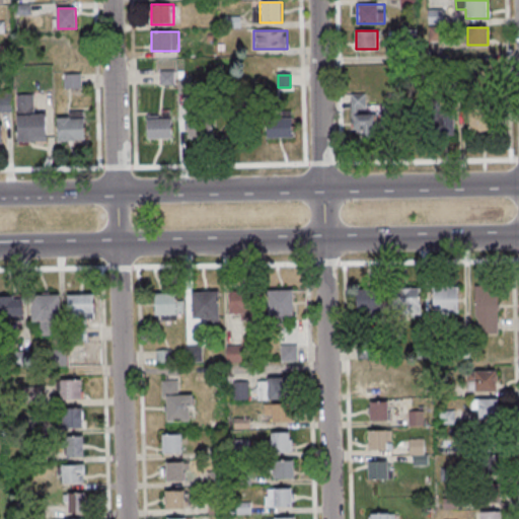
[(361,139),(381,139),(381,114),(367,114),(366,93),(351,93),(352,131),(361,131),(361,139)]
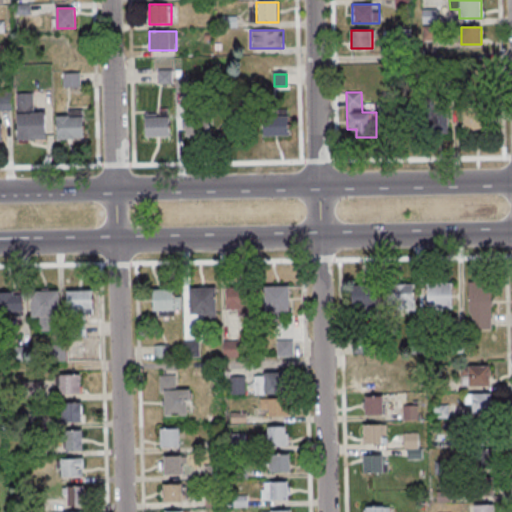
[(34,104),(17,104),(17,139),(45,139),(45,111),(34,111),(34,104)]
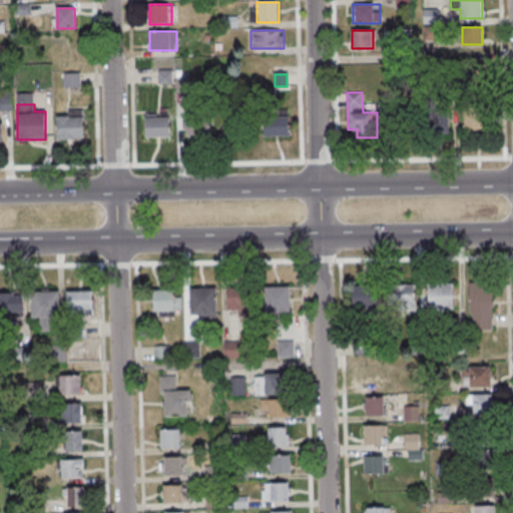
[(84,138),(84,110),(57,110),(57,138),(84,138)]
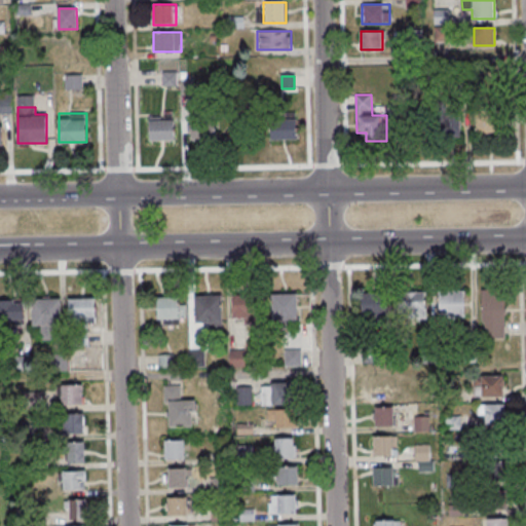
[(460,141),(460,114),(429,114),(429,141),(460,141)]
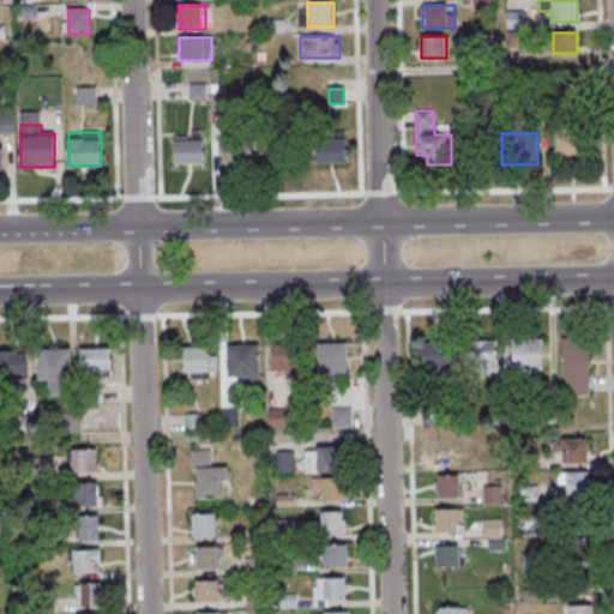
[(553,133),(553,161),(585,161),(585,133),(553,133)]
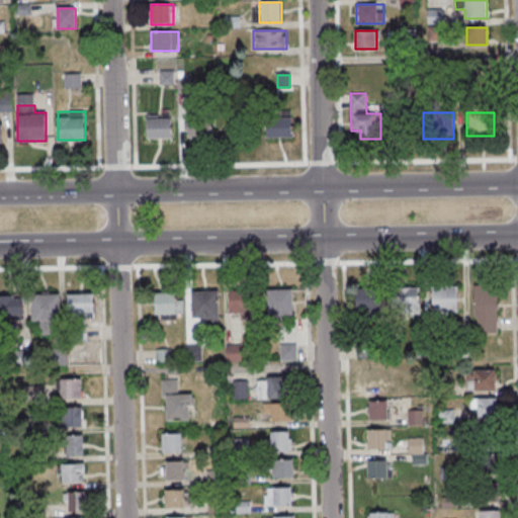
[(148,138),(172,138),(172,116),(148,116),(148,138)]
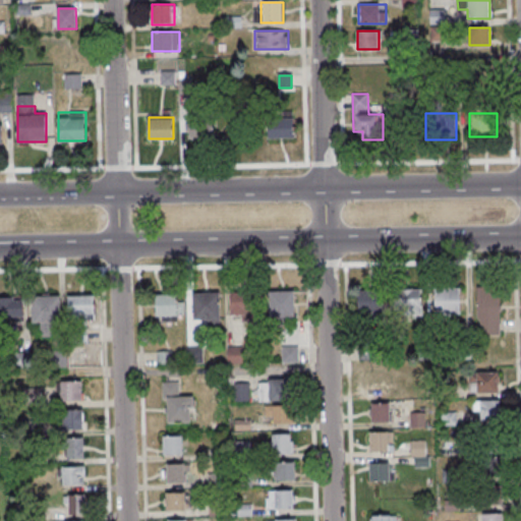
[(294,117),(268,117),(268,137),(294,137),(294,117)]
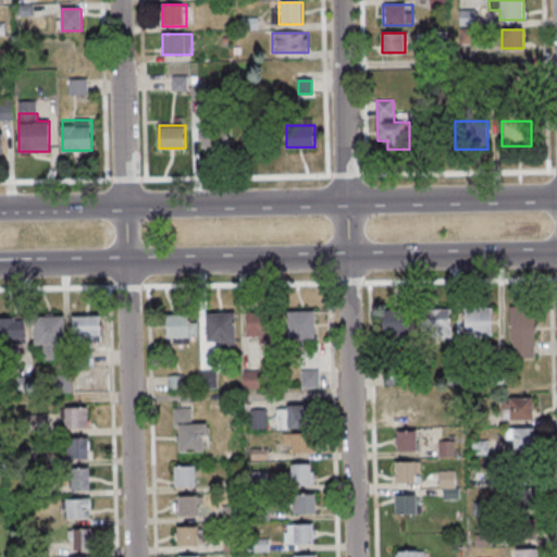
[(201,147),(229,147),(229,126),(201,126),(201,147)]
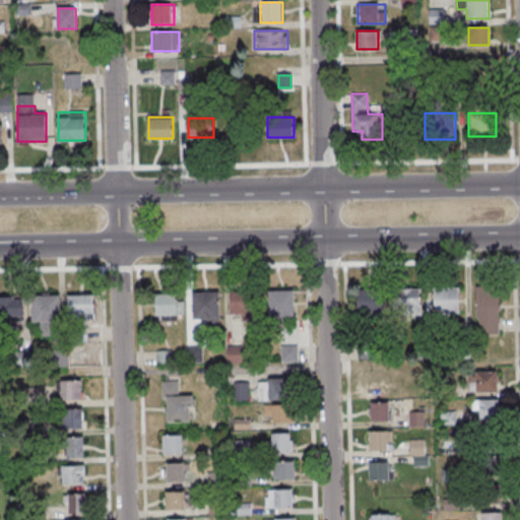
[(476,286),(476,333),(500,333),(500,286),(476,286)]
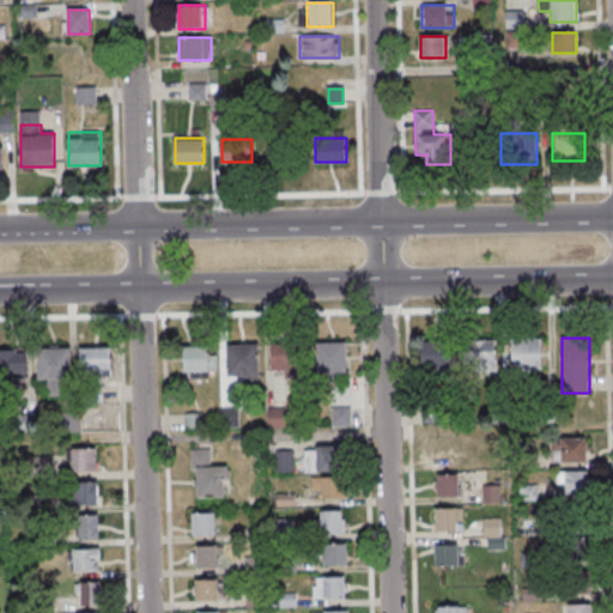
[(540,369),(540,339),(511,339),(511,369),(540,369)]
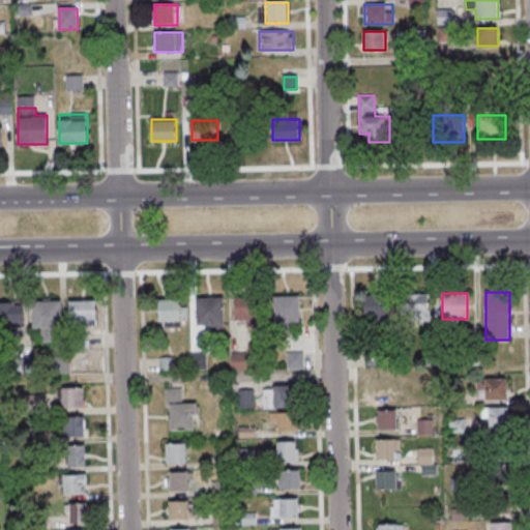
[(430,319),(430,294),(406,294),(406,319),(430,319)]
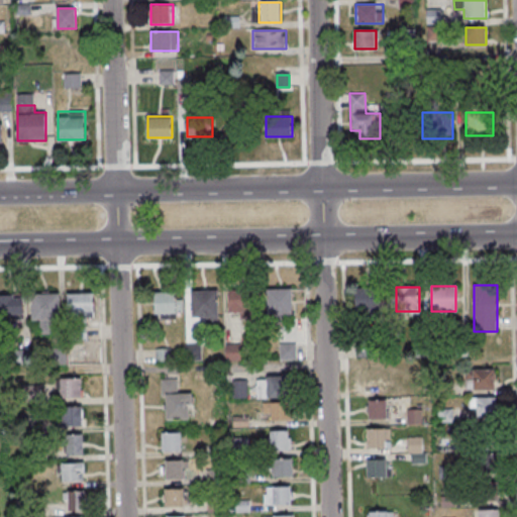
[(380,288),(356,288),(356,314),(380,314),(380,288)]
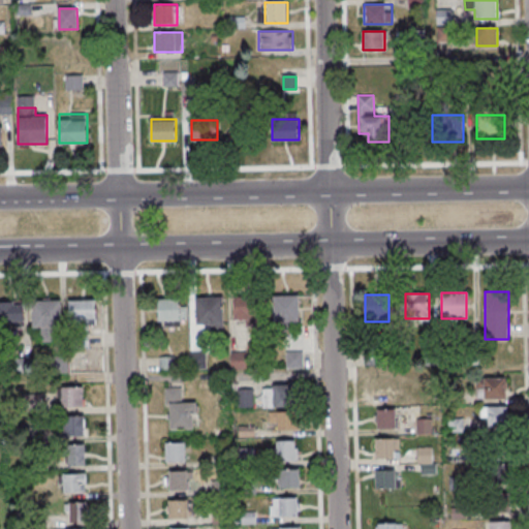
[(224,297),(196,297),(196,327),(224,327),(224,297)]
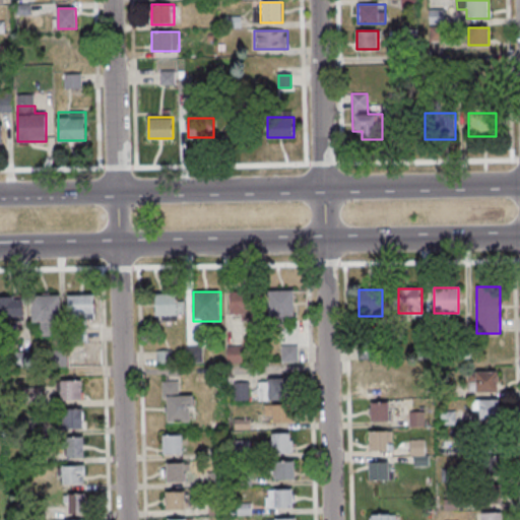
[(254,319),(254,291),(230,291),(230,314),(243,314),(243,319),(254,319)]
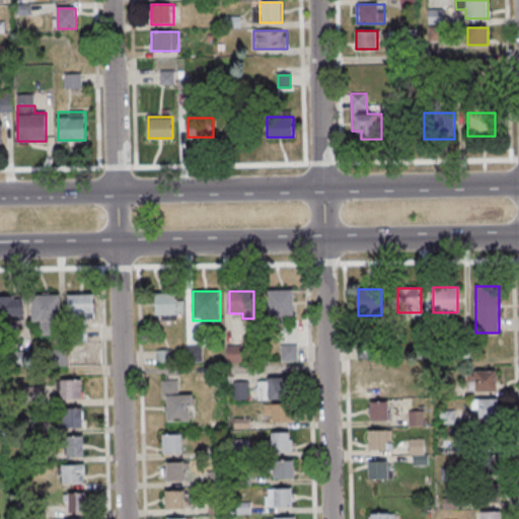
[(276,316),(293,316),(293,291),(276,291),(276,316)]
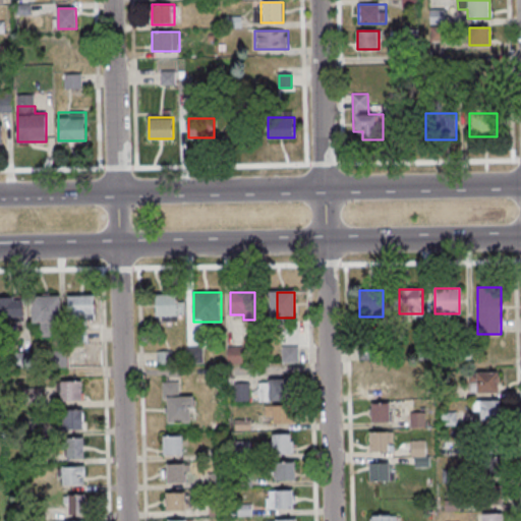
[(60,294),(32,294),(32,326),(41,326),(41,336),(60,336),(60,294)]
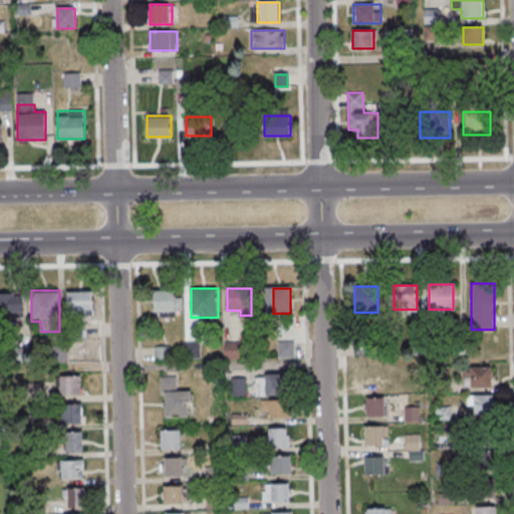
[(154,290),(154,314),(179,314),(179,290),(154,290)]
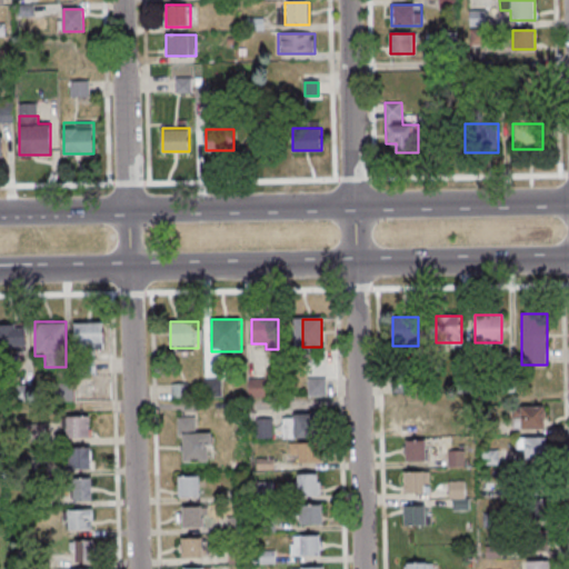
[(103,346),(103,322),(75,322),(75,346),(103,346)]
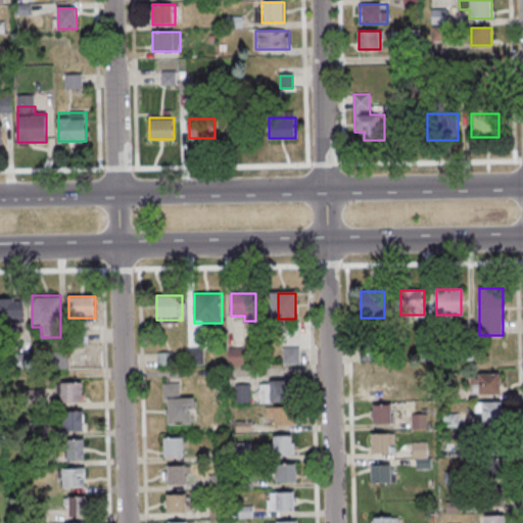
[(0,317),(24,318),(24,298),(0,297),(0,317)]
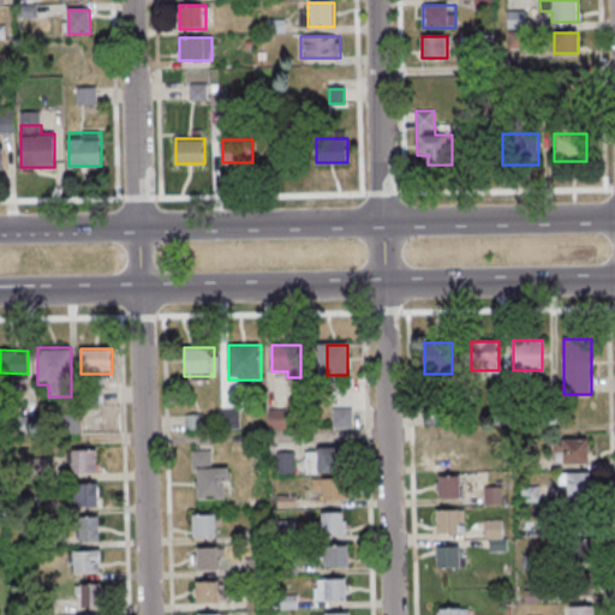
[(455,423),(455,405),(430,405),(430,423),(455,423)]
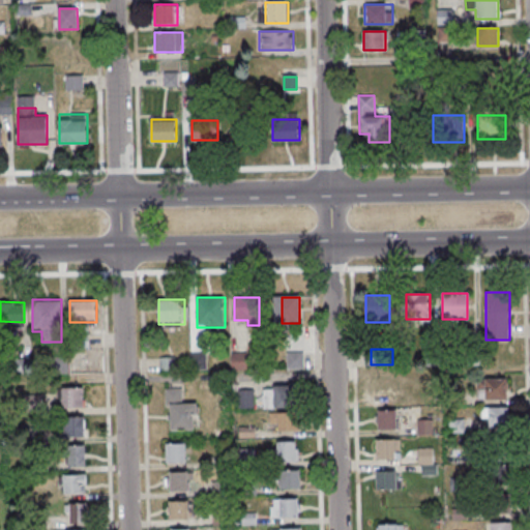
[(233,369),(244,369),(244,355),(233,355),(233,369)]
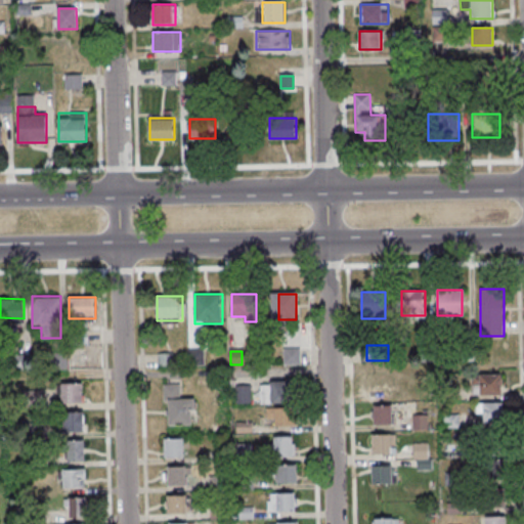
[(501,394),(501,375),(478,375),(478,395),(501,394)]
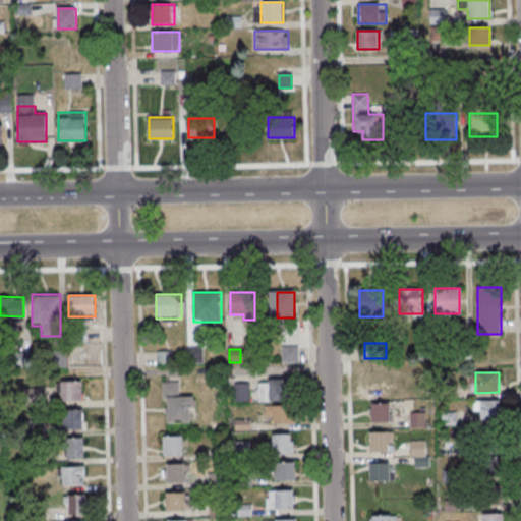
[(290,380),(258,380),(258,401),(290,401),(290,380)]
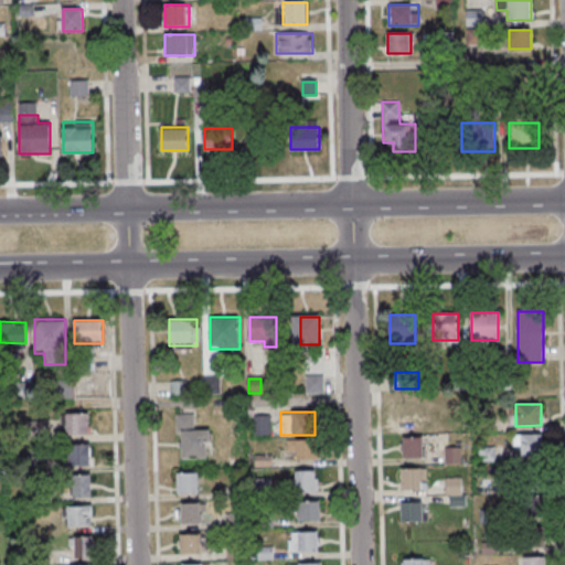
[(89,435),(89,414),(66,414),(66,435),(89,435)]
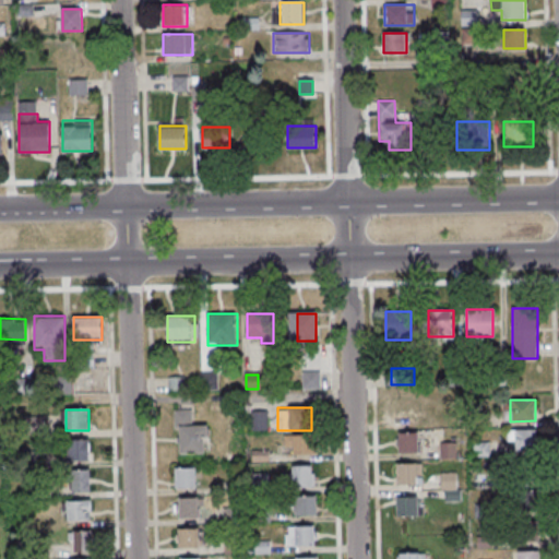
[(206,425),(192,425),(192,409),(177,409),(177,454),(206,454),(206,425)]
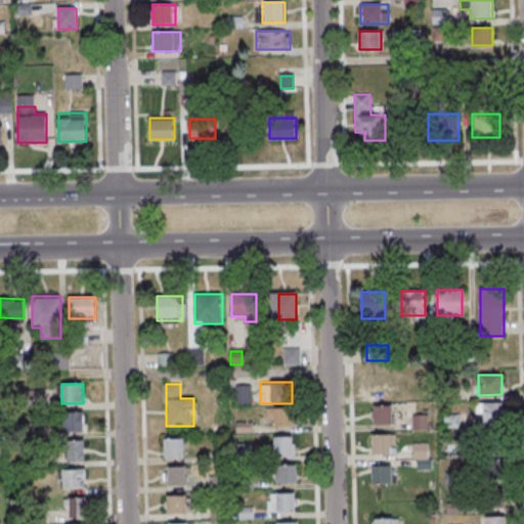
[(504,403),(479,403),(479,424),(504,424),(504,403)]
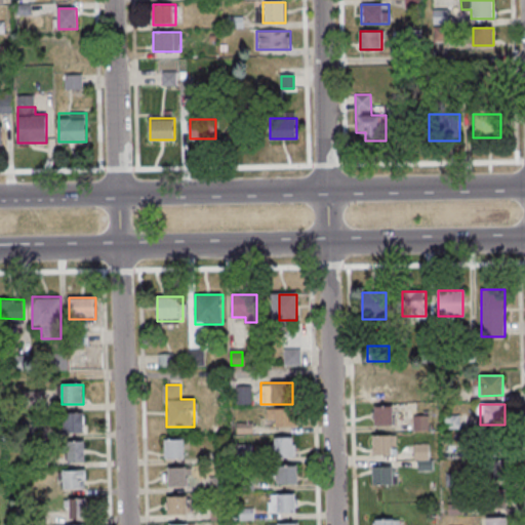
[(374,406),(374,411),(372,411),(372,419),(374,419),(374,425),(392,423),(392,405),(374,406)]
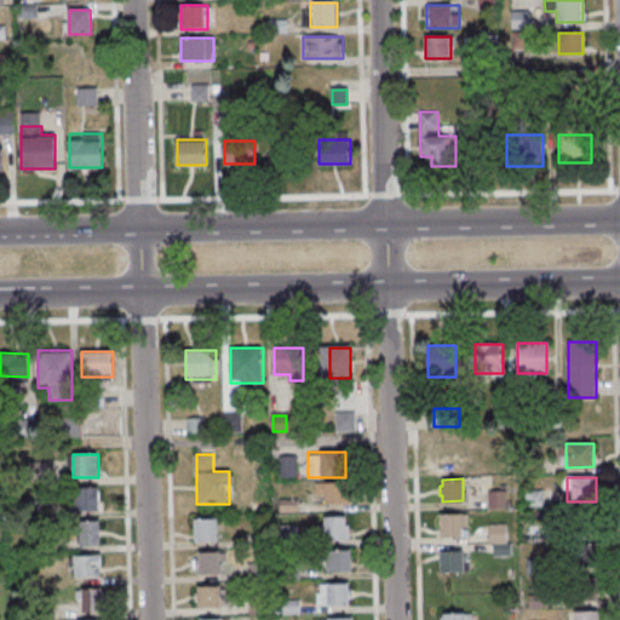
[(346,483),(316,483),(316,504),(346,504),(346,483)]
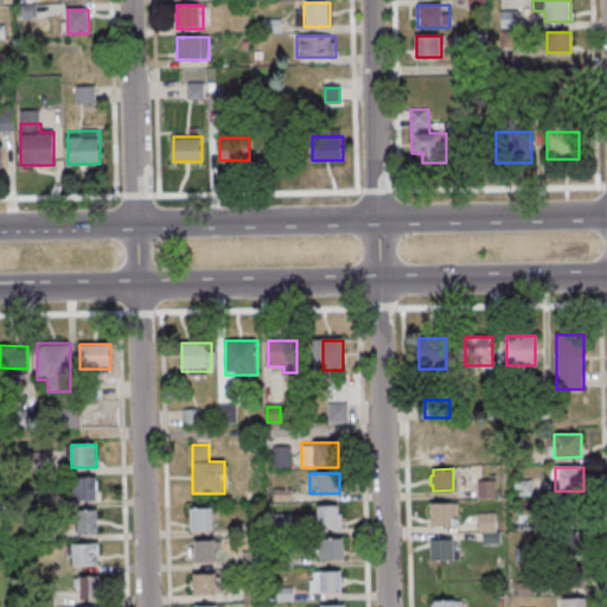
[(97,499),(97,477),(71,477),(71,499),(97,499)]
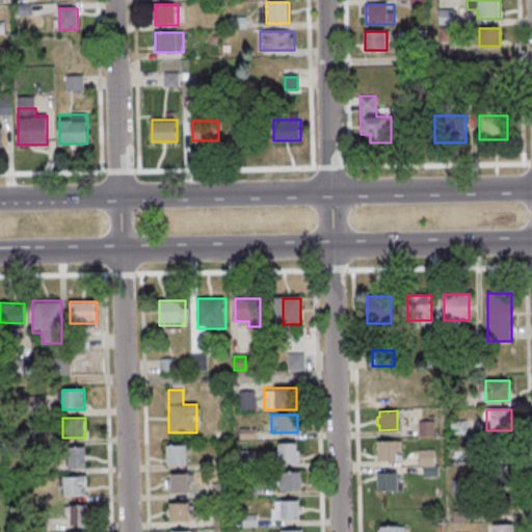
[(419,421),(419,436),(434,435),(434,421),(419,421)]
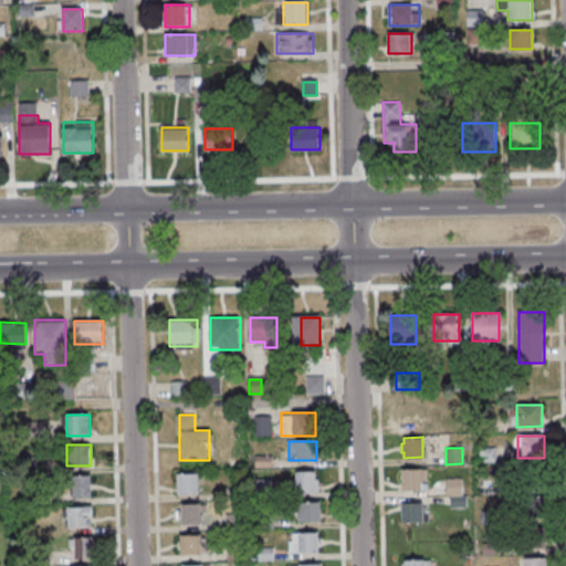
[(402,470),(402,490),(430,490),(430,483),(421,483),(421,470),(402,470)]
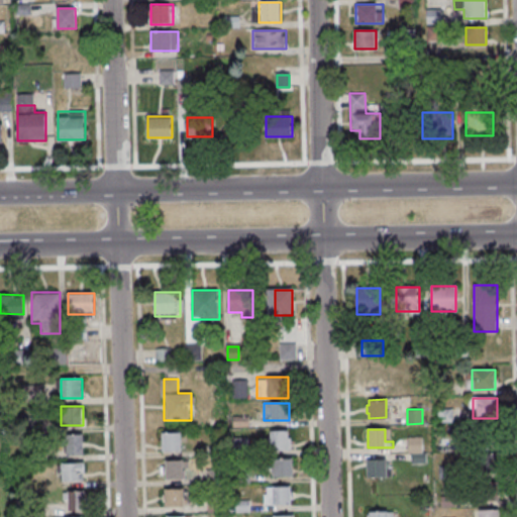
[(267,450),(289,450),(289,430),(267,430),(267,450)]
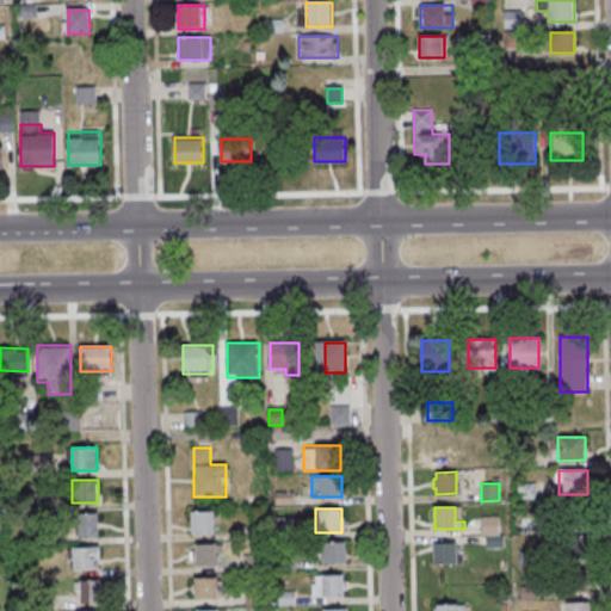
[(191,534),(215,534),(215,510),(191,510),(191,534)]
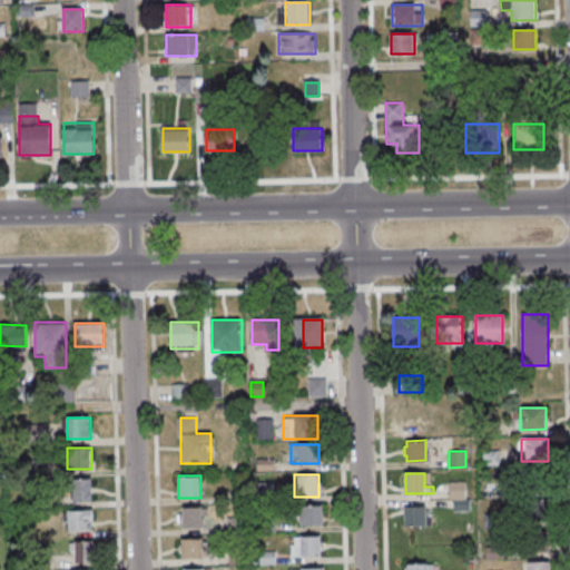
[(92,501),(92,479),(74,479),(74,501),(92,501)]
